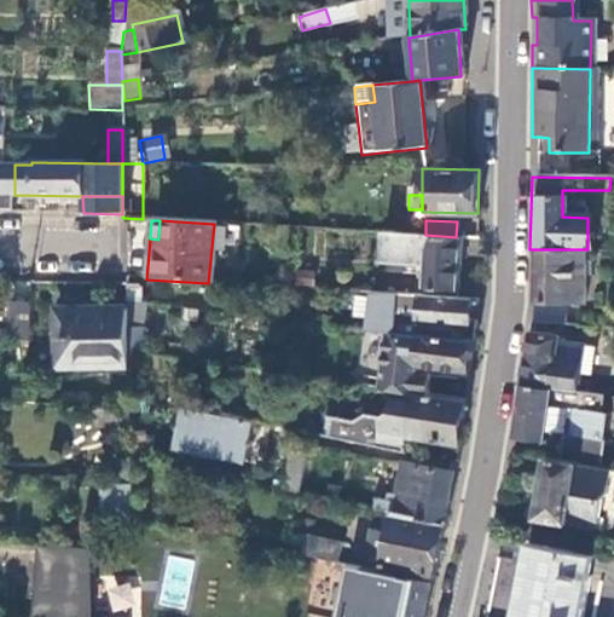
[(456,290),(459,237),(456,237),(426,235),(382,232),(381,264),(424,266),(423,289),(456,290)]
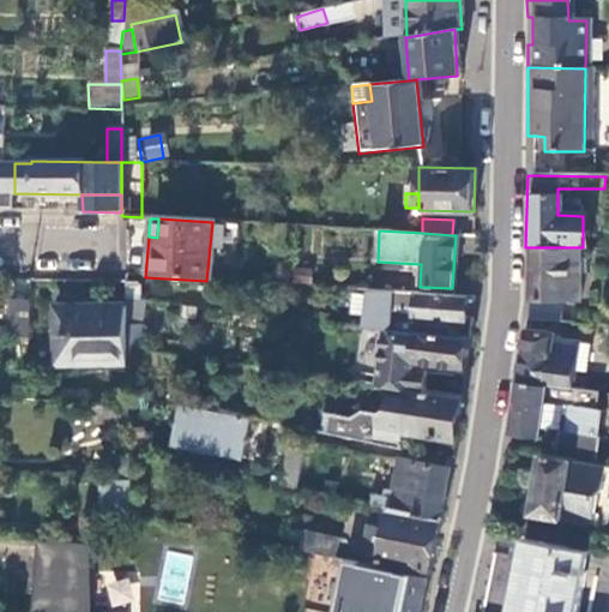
[(572,324),(576,247),(525,247),(525,299),(522,321),(572,324)]
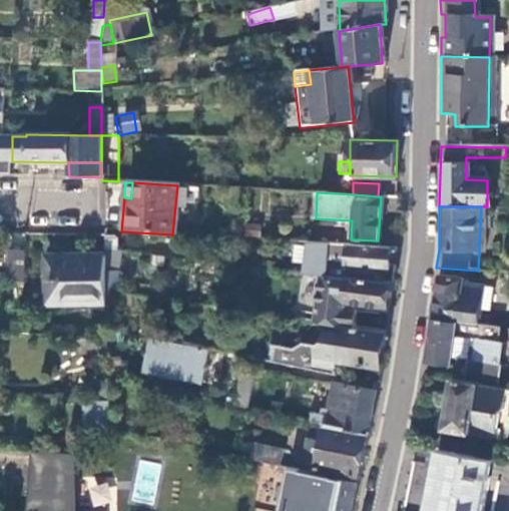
[(307,242),(304,274),(319,276),(335,278),(338,278),(345,279),(375,283),(376,270),(388,271),(390,248),(307,242)]
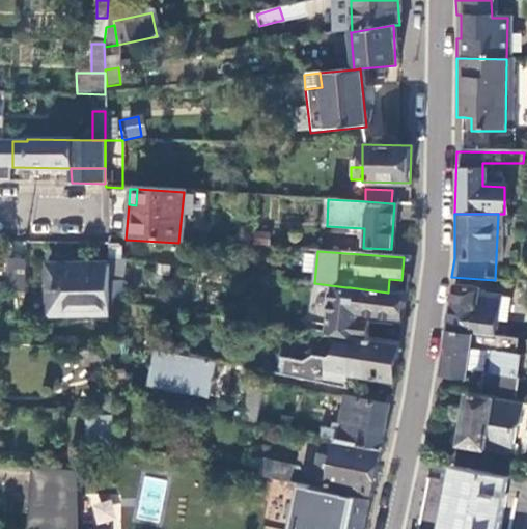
[(107,262),(107,273),(107,299),(123,302),(123,285),(119,284),(125,259),(107,257),(107,262)]
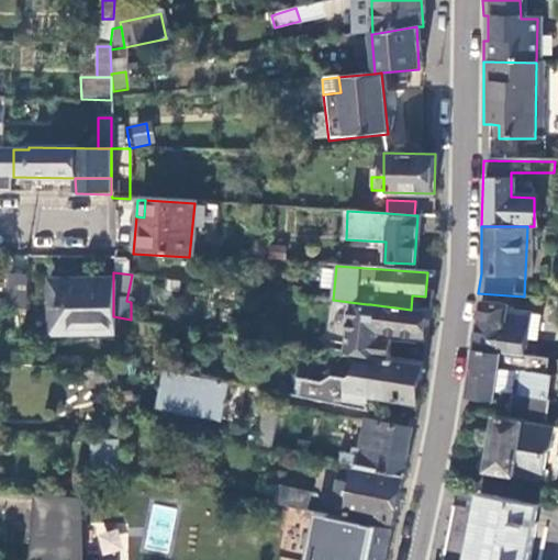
[(8,276),(7,309),(24,310),(24,276),(8,276)]
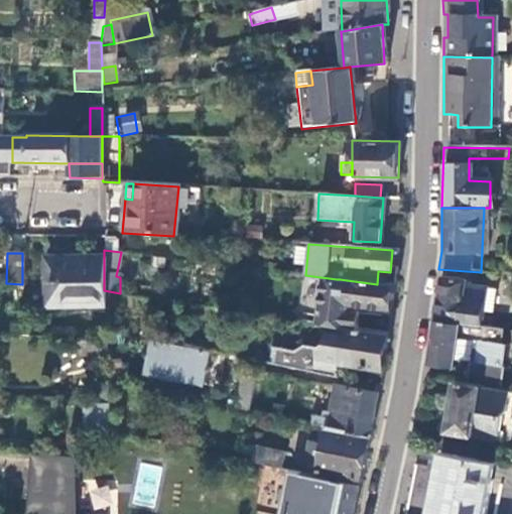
[(104,265),(104,255),(44,257),(45,305),(105,305),(104,290),(104,265)]
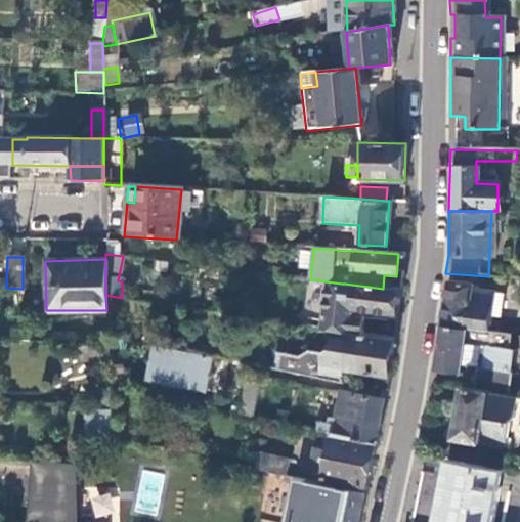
[(470,285),(444,280),(438,323),(464,327),(484,330),(487,306),(467,304),(470,285)]
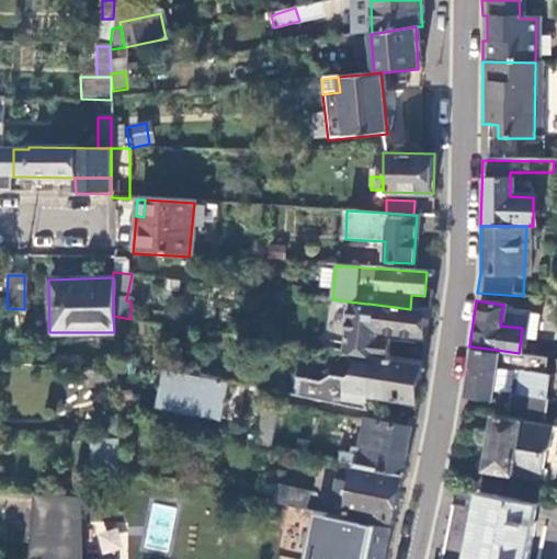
[(427,311),(410,309),(377,305),(370,304),(366,304),(349,301),(343,352),(355,354),(359,354),(382,358),(383,338),(384,331),(423,337),(427,311)]
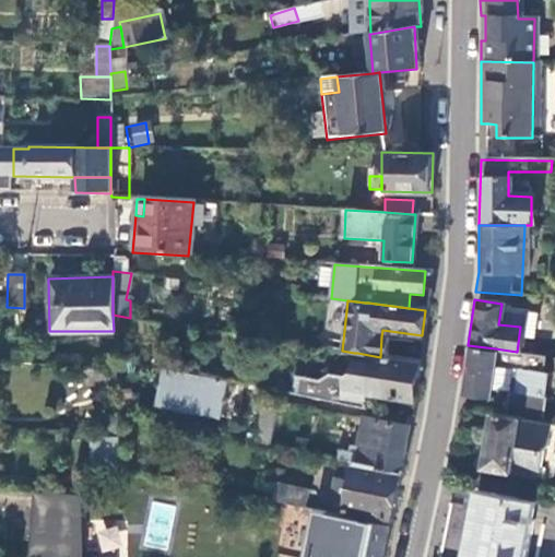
[(540,372),(542,356),(517,352),(495,348),(495,352),(468,347),(460,394),(488,399),(489,391),(510,393),(508,403),(503,402),(499,416),(538,423),(545,372),(540,372)]
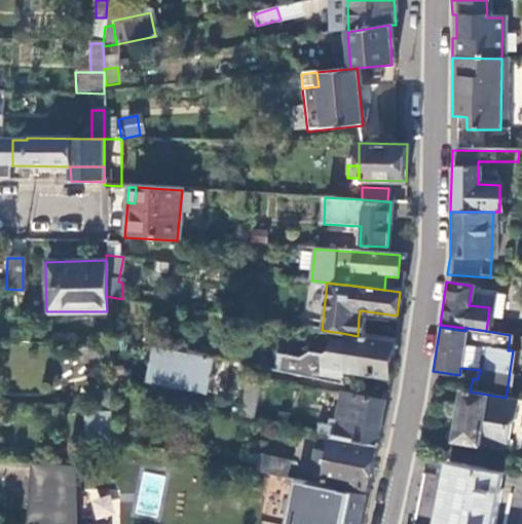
[(146,343),(154,344),(156,332),(149,330),(146,343)]
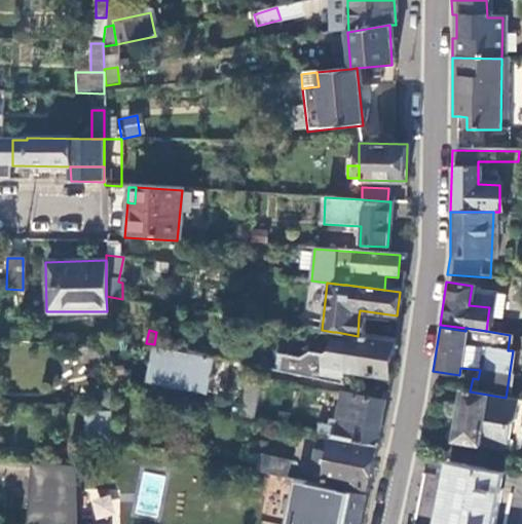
[(272,369),(271,370),(272,370),(343,384),(344,378),(341,374),(346,371),(388,377),(394,341),(362,336),(358,336),(336,332),(333,332),(330,351),(327,358),(310,353),(301,359),(278,353),(278,354),(275,370),(272,369)]
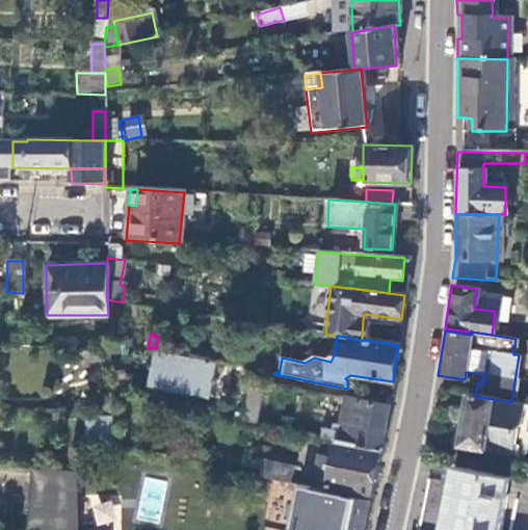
[(214,363),(154,350),(147,386),(207,398),(214,363)]
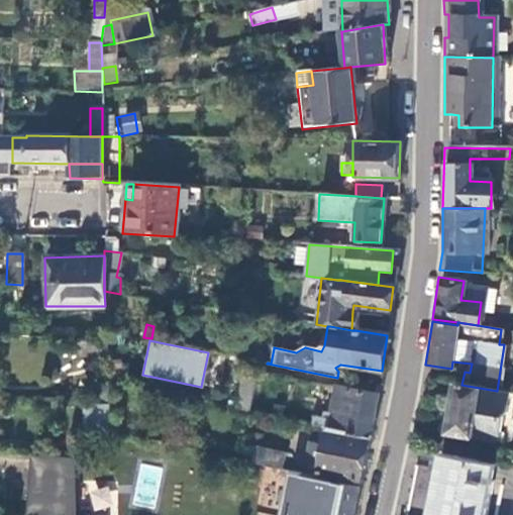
[(240,378),(233,409),(247,412),(254,380),(240,378)]
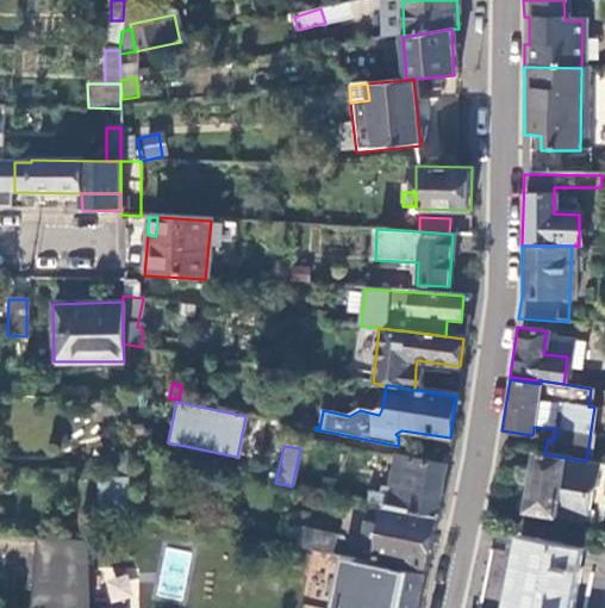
[(126,477),(125,451),(113,450),(114,476),(126,477)]
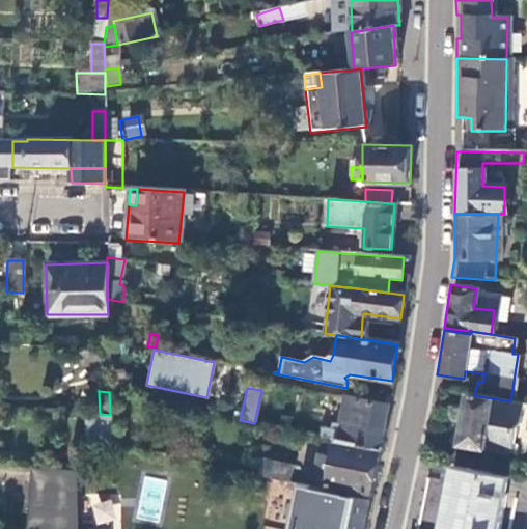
[(521,402),(510,401),(474,395),(465,394),(456,445),(509,453),(512,427),(518,424),(521,402)]
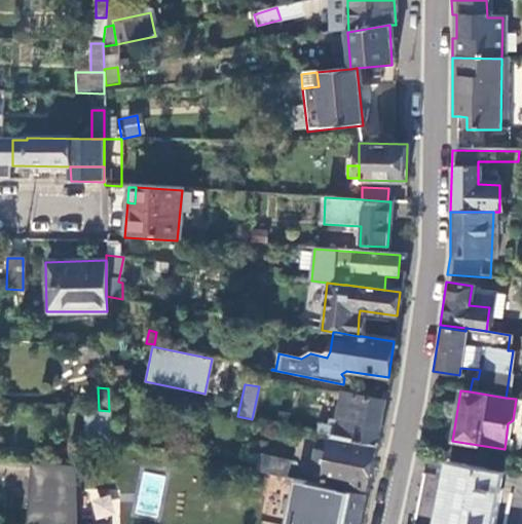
[(375,444),(384,401),(359,396),(359,397),(341,394),(335,421),(329,420),(328,426),(318,424),(317,433),(333,436),(375,444)]
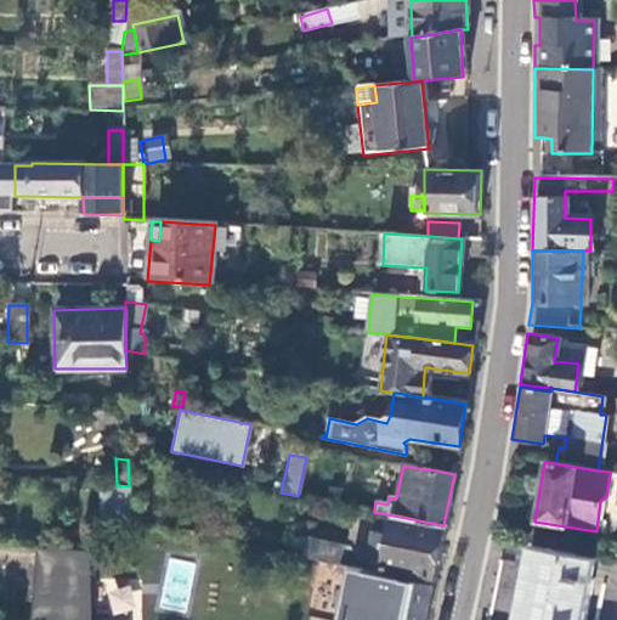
[(129,486),(117,485),(114,485),(115,520),(129,519),(129,486)]
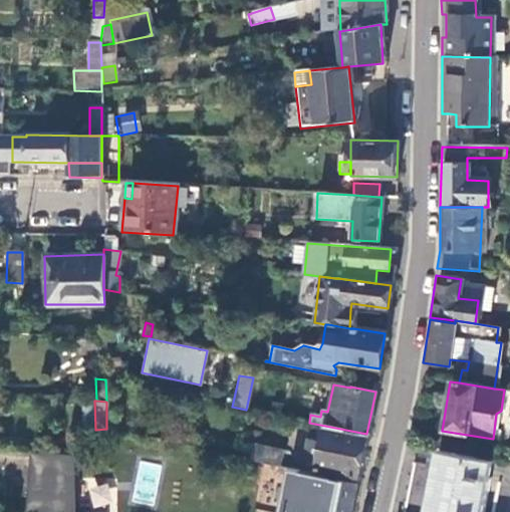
[(358,478),(366,434),(325,426),(322,440),(319,453),(316,469),(358,478)]
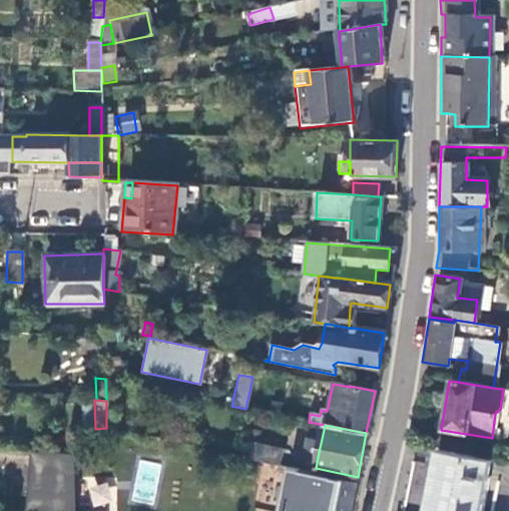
[(319,452),(322,439),(317,437),(314,451),(319,452)]
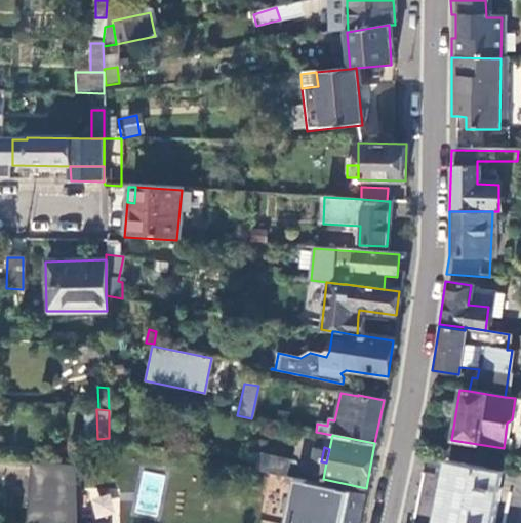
[(255,471),(285,477),(288,460),(258,455),(255,471)]
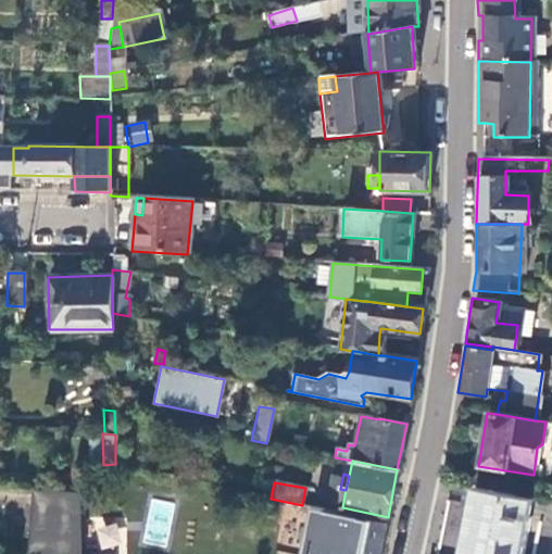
[(517,553),(529,499),(472,488),(456,553),(517,553)]
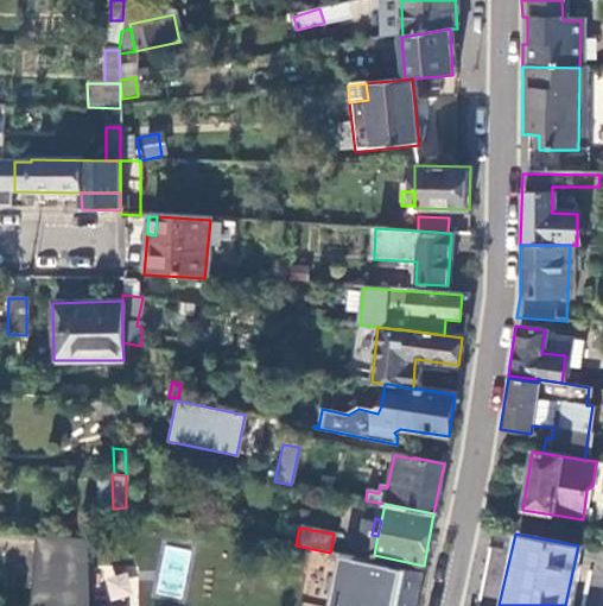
[(88,605),(87,540),(35,535),(30,605),(88,605)]
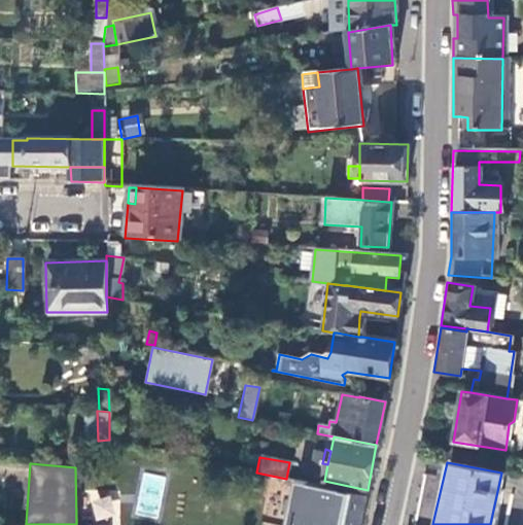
[(413,517),(427,519),(433,478),(419,476),(413,517)]
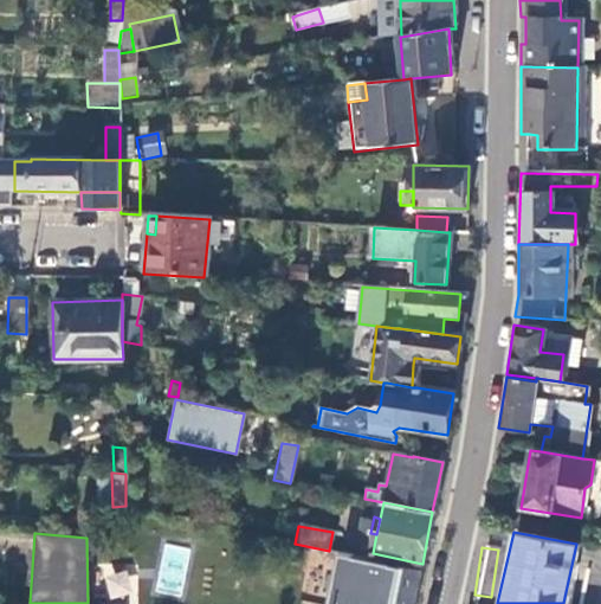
[(413,603),(420,570),(354,556),(347,590),(355,602),(354,603),(413,603)]
